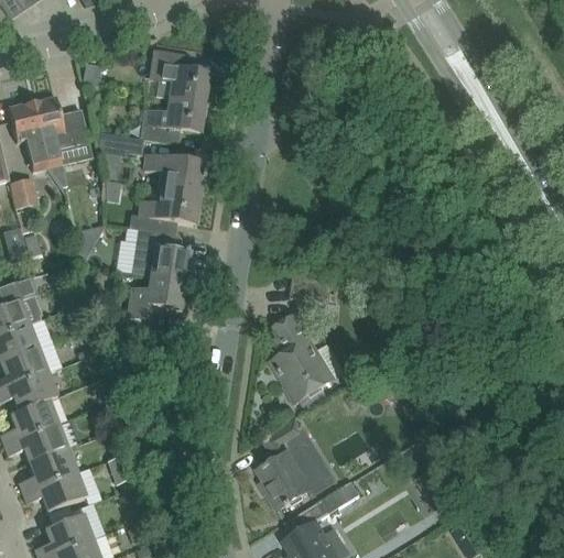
[(0,0),(0,3),(10,18),(24,9),(24,8),(19,0),(0,0)]
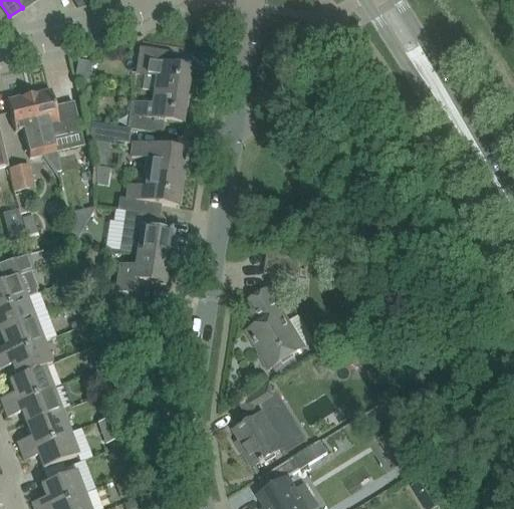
[(137,64),(135,71),(144,72),(142,85),(155,87),(186,92),(190,65),(171,62),(164,61),(166,48),(140,44),(137,64)]
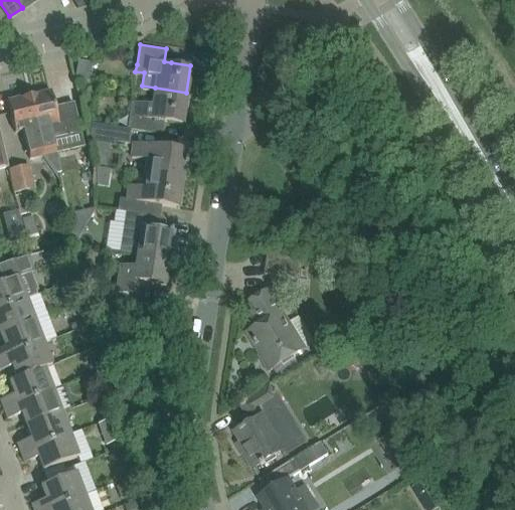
[(74,101),(54,106),(50,88),(29,93),(42,152),(56,149),(53,135),(81,129),(74,101)]
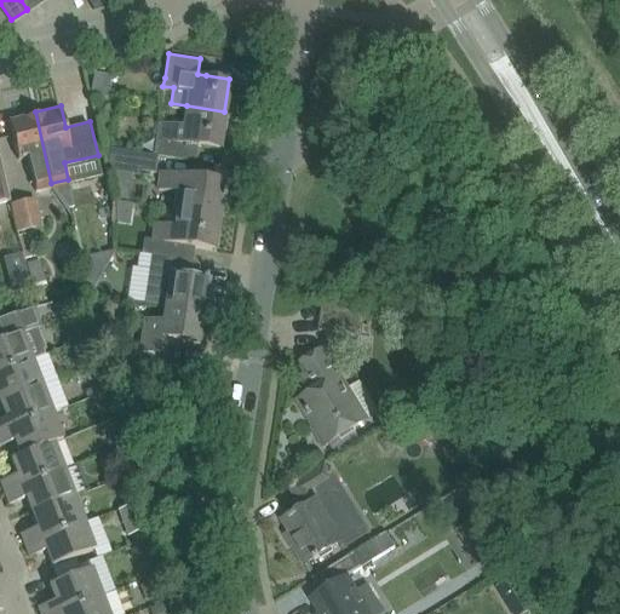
[(219,145),(224,112),(187,105),(184,124),(159,120),(154,150),(159,151),(185,156),(188,141),(219,145)]
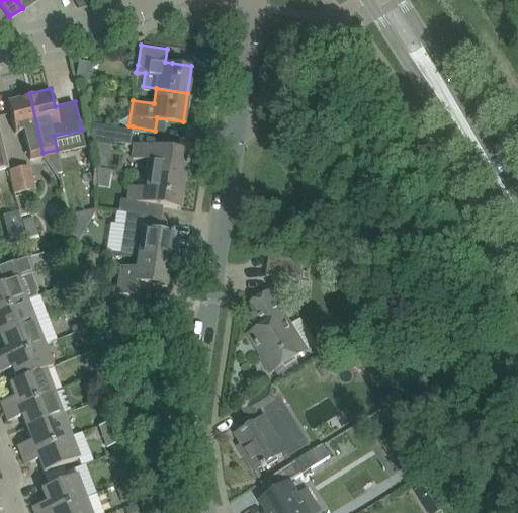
[(29,93),(7,98),(15,130),(24,127),(26,139),(30,156),(42,153),(29,93)]
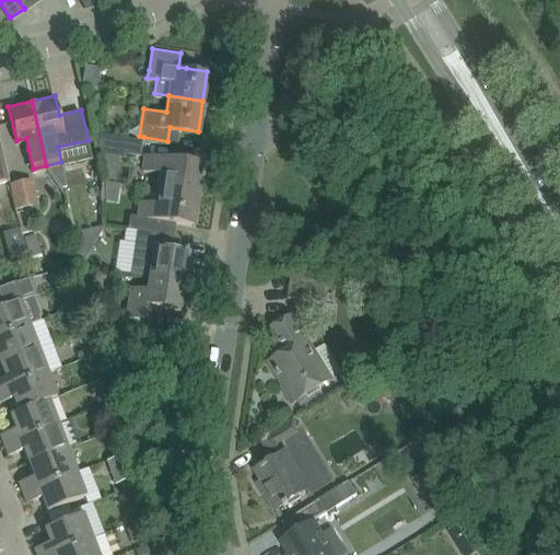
[(141,152),(143,137),(139,136),(139,137),(92,129),(94,136),(93,136),(96,150),(127,154),(128,150),(141,152)]
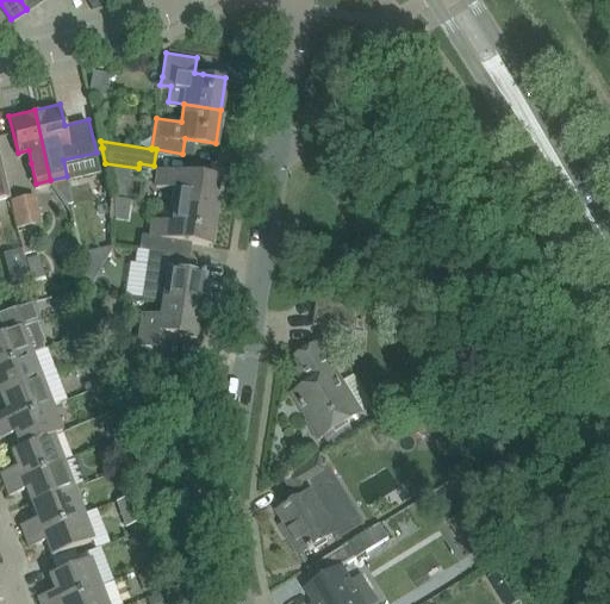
[(0,195),(10,194),(0,153),(0,195)]
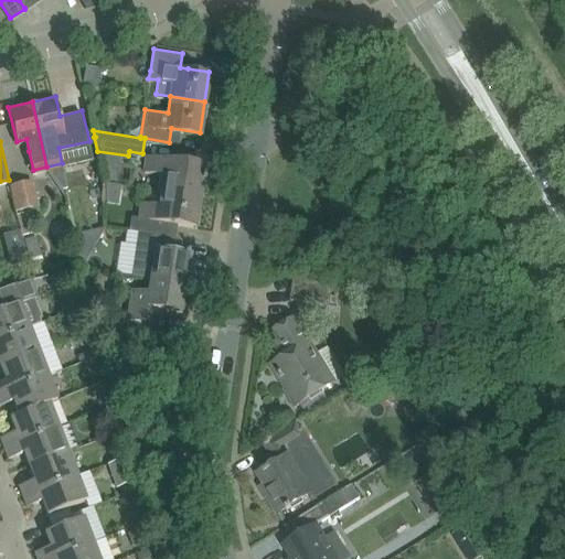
[(162,157),(145,154),(142,169),(160,171),(158,186),(200,193),(202,179),(204,179),(205,172),(202,172),(204,163),(162,157)]
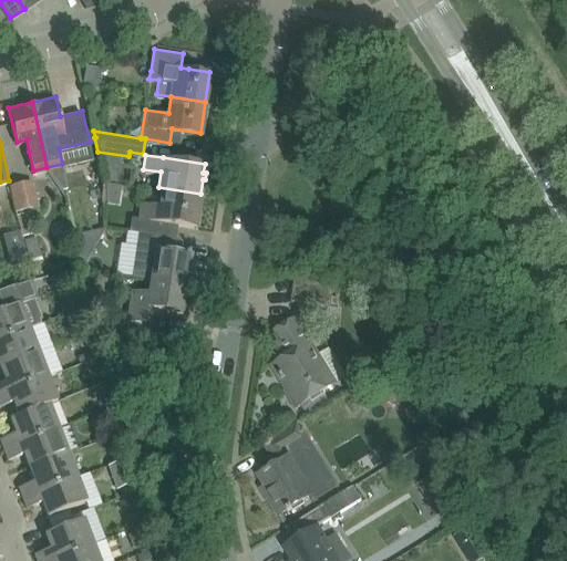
[(9,183),(14,208),(39,203),(33,177),(9,183)]
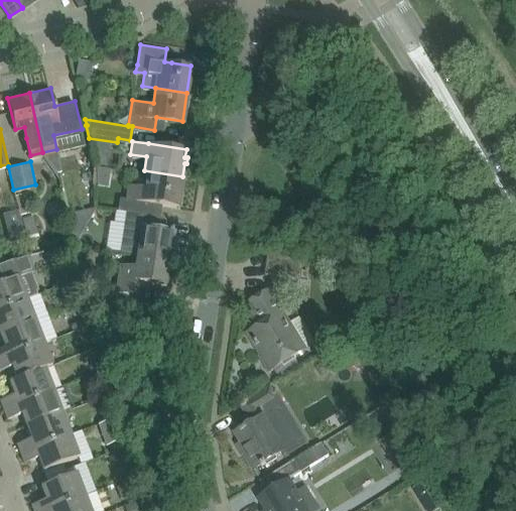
[(161,203),(177,205),(182,176),(148,171),(144,170),(142,183),(127,181),(125,196),(119,195),(117,208),(126,209),(150,212),(151,201),(161,203)]
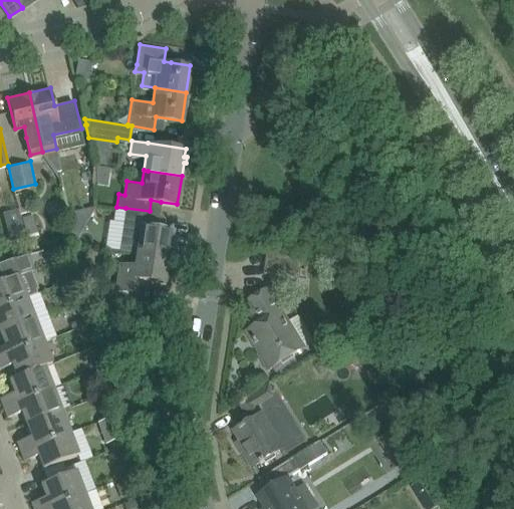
[(119,248),(137,250),(171,256),(172,253),(170,253),(173,230),(157,227),(160,213),(150,211),(125,208),(119,248)]
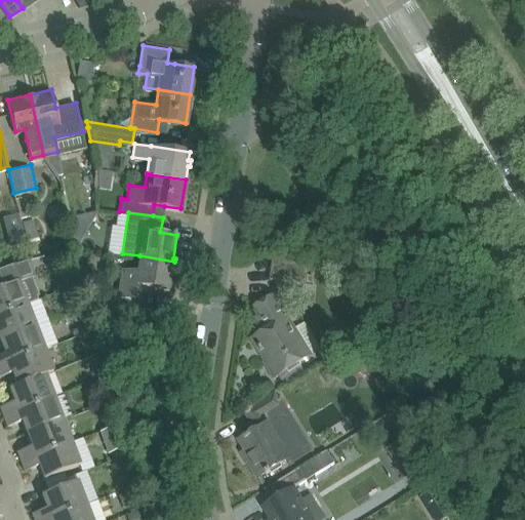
[(22,220),(27,238),(39,235),(34,216),(22,220)]
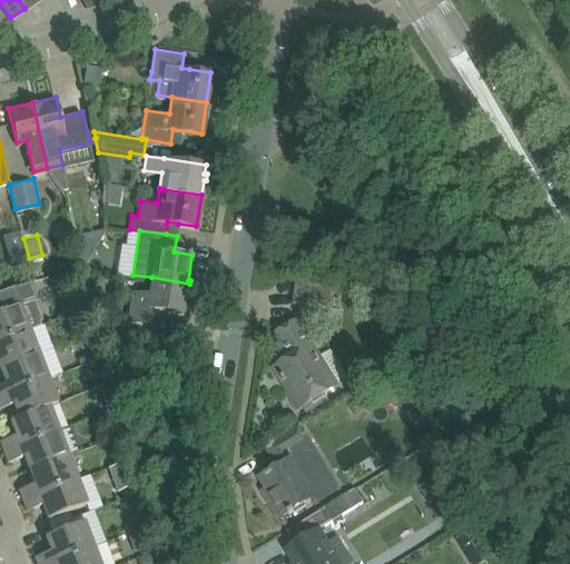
[(296,273),(293,299),(315,303),(333,305),(336,278),(318,276),(296,273)]
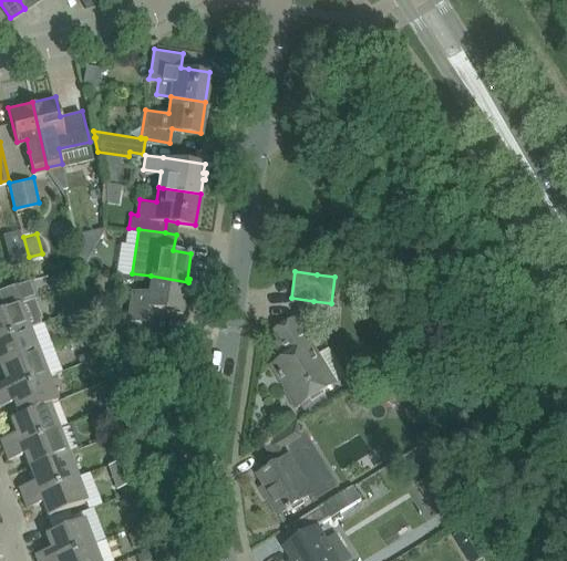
[(186,284),(188,284),(188,282),(152,277),(151,276),(148,289),(130,287),(125,314),(124,317),(125,317),(162,322),(165,307),(183,310),(183,309),(182,309),(186,284)]
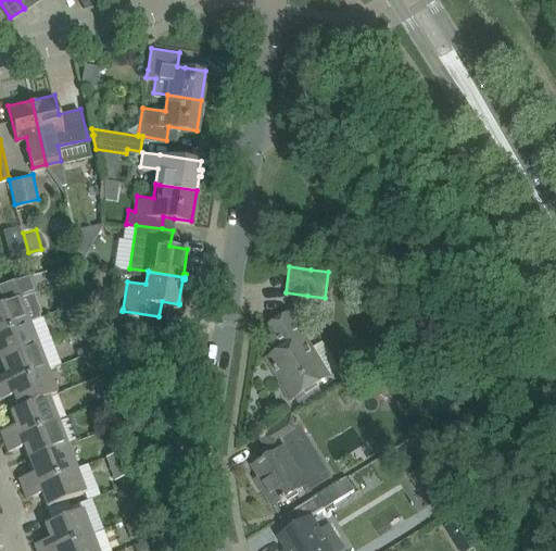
[(0,329),(28,320),(40,315),(39,311),(32,291),(33,291),(34,290),(36,290),(35,289),(29,274),(29,273),(26,274),(3,283),(0,284),(0,329)]
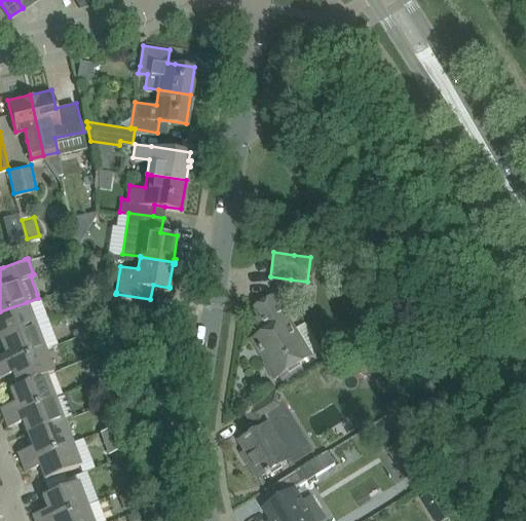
[(311,352),(285,310),(274,293),(253,306),(267,328),(253,336),(267,359),(264,360),(274,375),(311,352)]
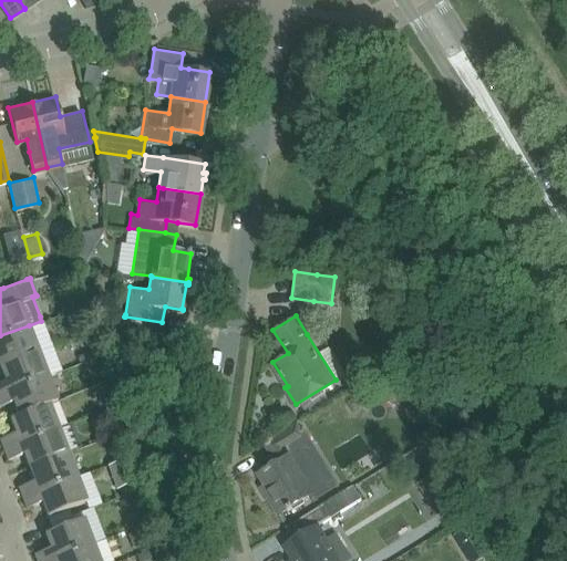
[(0,363),(38,350),(29,325),(0,335),(0,363)]
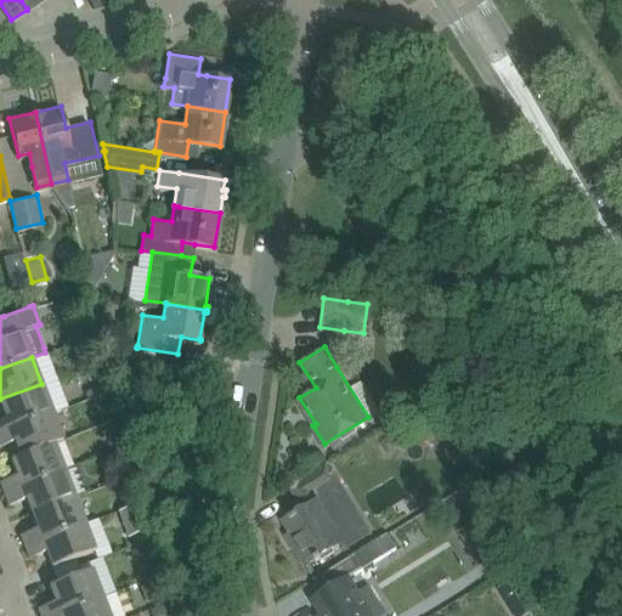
[(0,429),(51,411),(41,384),(0,399),(0,400),(5,414),(0,416),(0,429)]
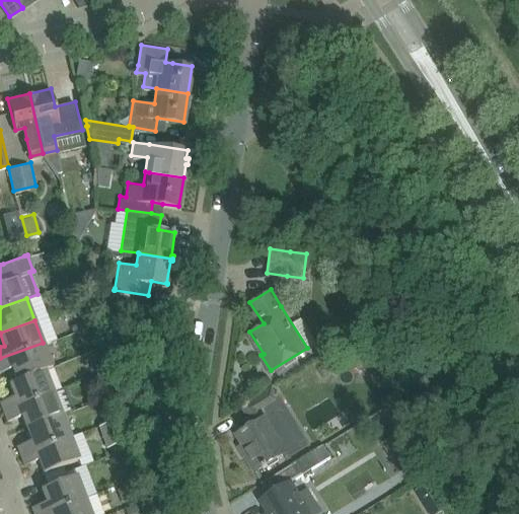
[(345,327),(338,332),(342,339),(349,335),(345,327)]
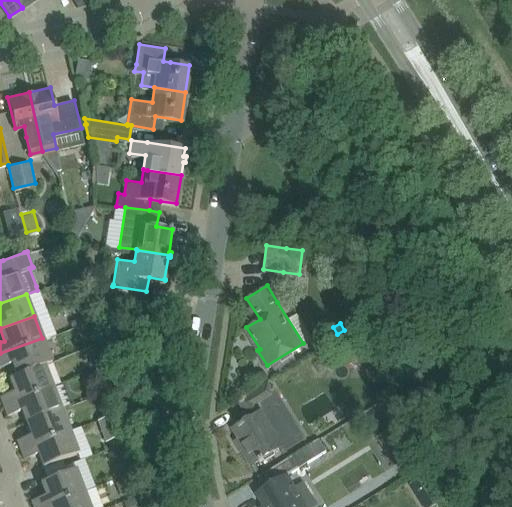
[(51,359),(42,338),(0,353),(0,364),(12,360),(16,373),(17,373),(45,362),(44,361),(51,359)]
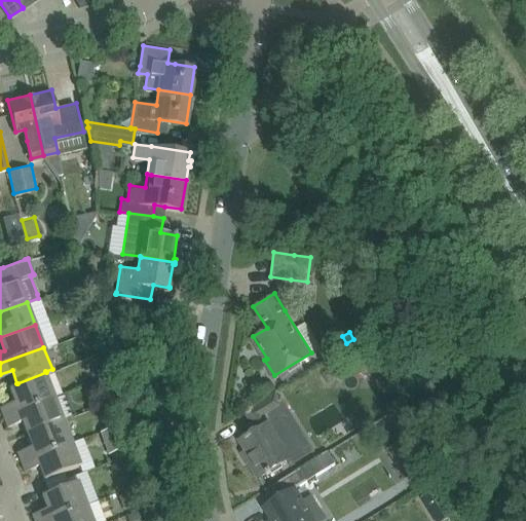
[(46,372),(17,383),(16,383),(9,385),(14,399),(0,404),(4,414),(54,395),(46,372)]
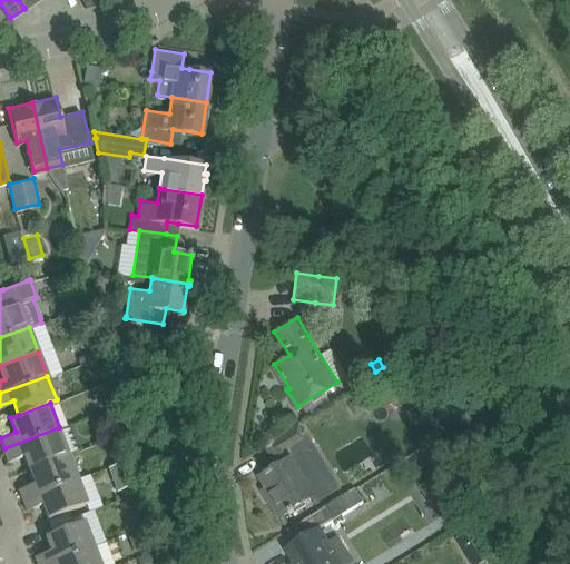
[(279,463),(261,474),(273,495),(269,497),(281,514),(288,510),(290,511),(294,508),(293,506),(310,496),(316,492),(307,476),(327,464),(310,435),(307,436),(300,423),(286,431),(267,443),(279,463)]
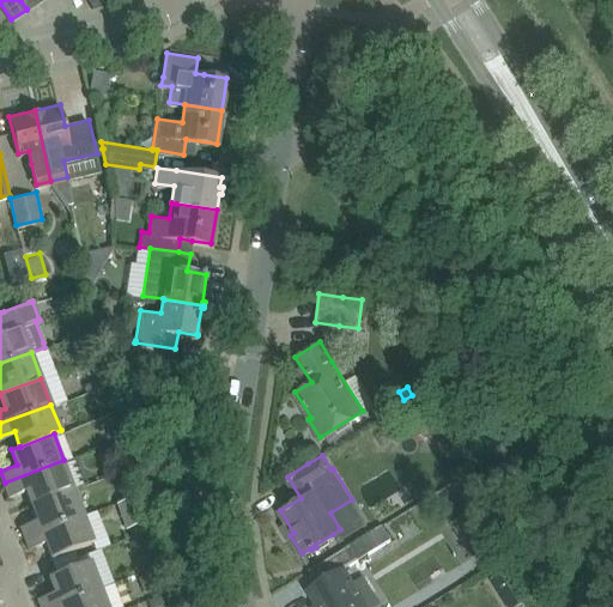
[(31,502),(73,485),(64,460),(5,483),(8,495),(25,487),(31,502)]
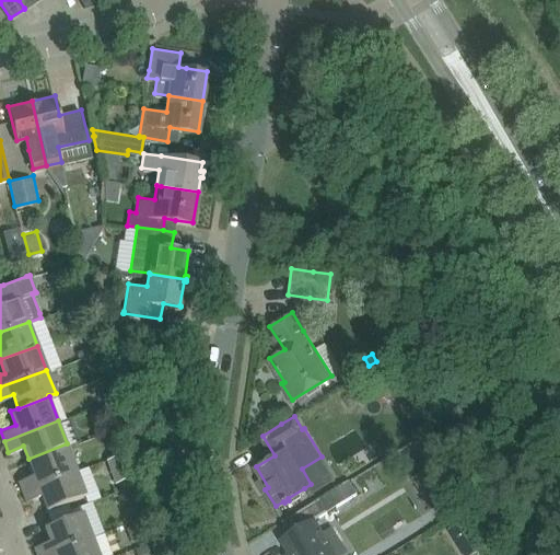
[(77,467),(67,443),(28,459),(34,473),(19,478),(22,488),(77,467)]
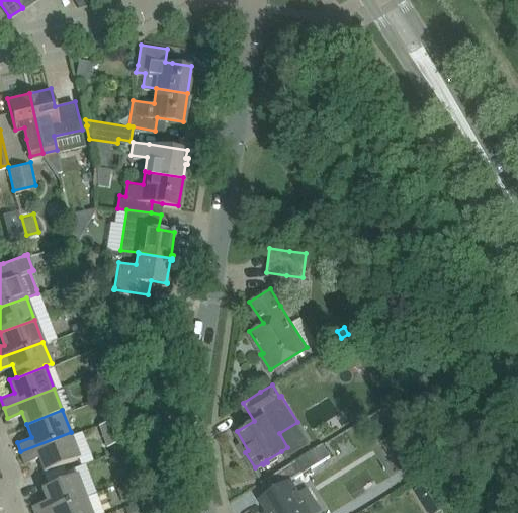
[(99,422),(92,426),(89,431),(99,436),(101,430),(106,443),(120,437),(111,418),(100,423),(99,422)]
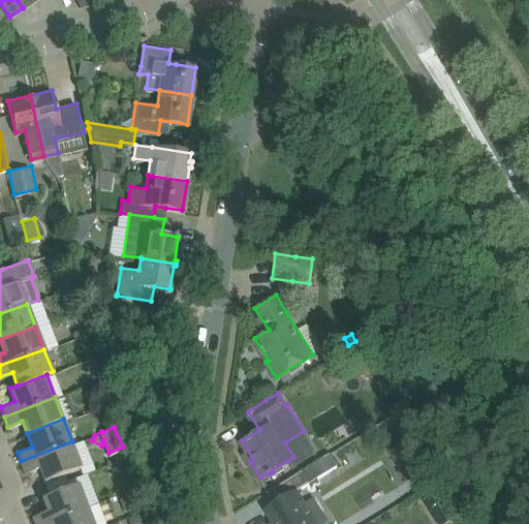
[(399,440),(387,448),(405,476),(417,469),(399,440)]
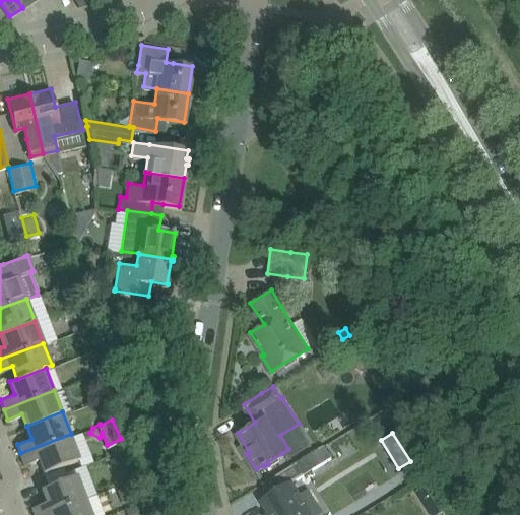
[(71,434),(20,453),(24,463),(39,458),(44,471),(80,457),(71,434)]
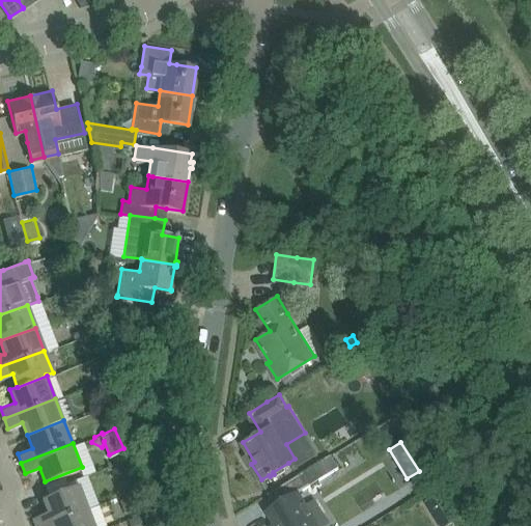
[(331,452),(304,469),(307,474),(311,481),(338,465),(331,452)]
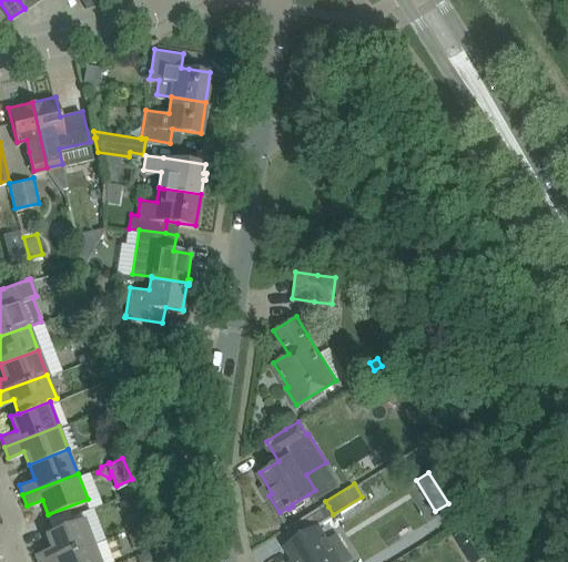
[(325,501),(311,511),(292,522),(300,535),(285,544),(296,561),(342,561),(318,523),(333,514),(328,507),(325,501)]
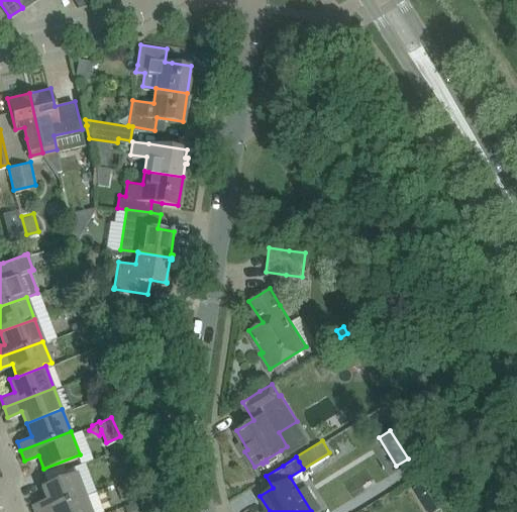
[(59,477),(40,484),(45,497),(31,503),(34,511),(35,511),(85,493),(77,471),(59,477)]
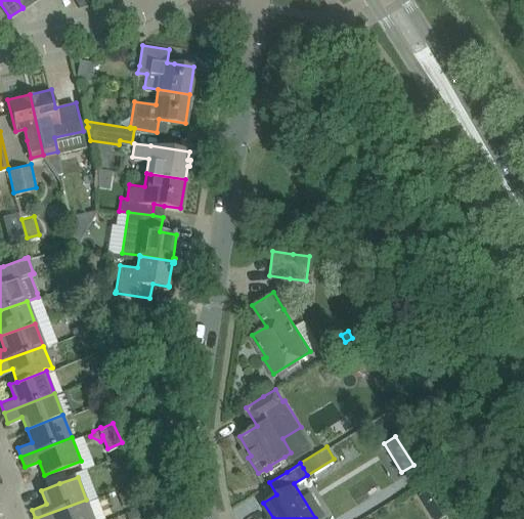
[(426,502),(441,491),(435,481),(420,491),(426,502)]
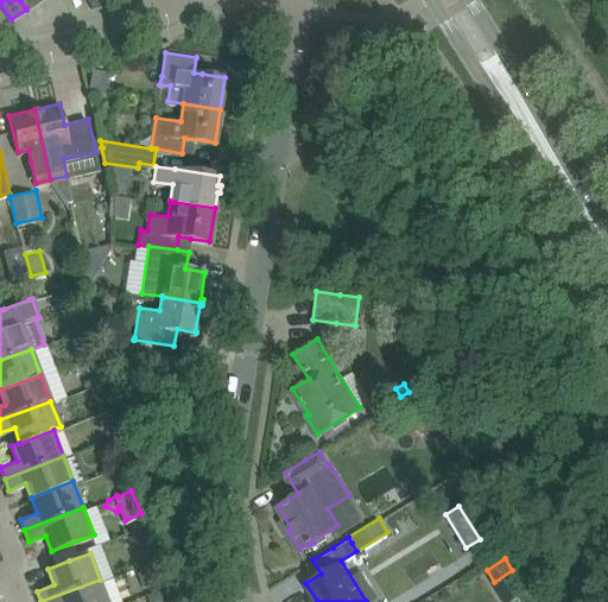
[(107,601),(100,580),(42,601),(107,601)]
